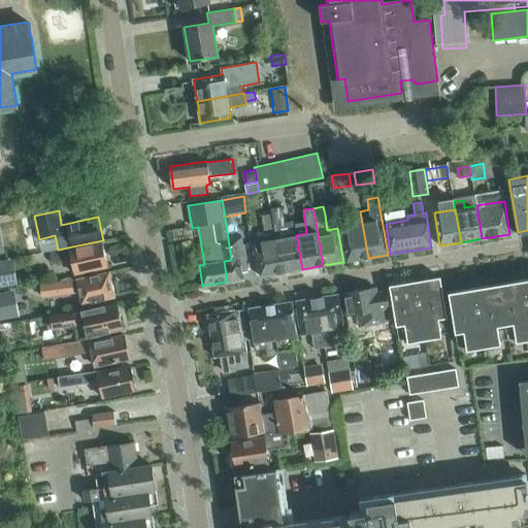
[(368,258),(360,211),(360,210),(349,211),(352,225),(341,226),(348,261),(368,258)]
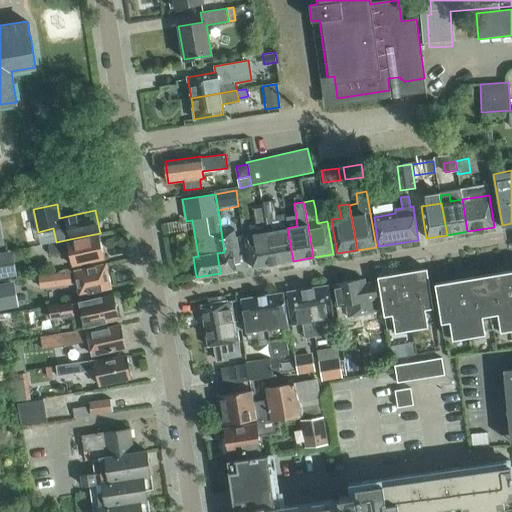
[(274,221),(272,206),(263,207),(265,222),(274,221)]
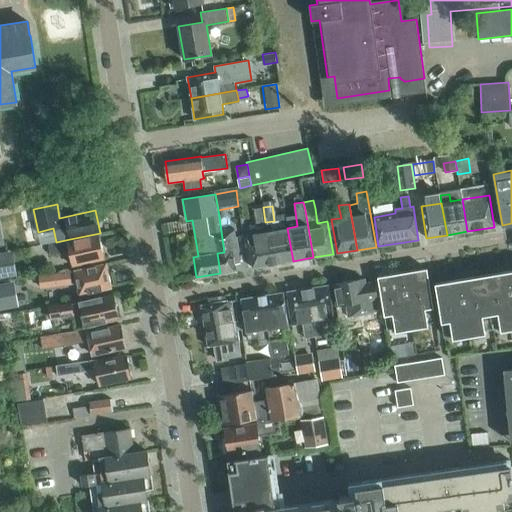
[(265,222),(263,207),(253,209),(256,223),(265,222)]
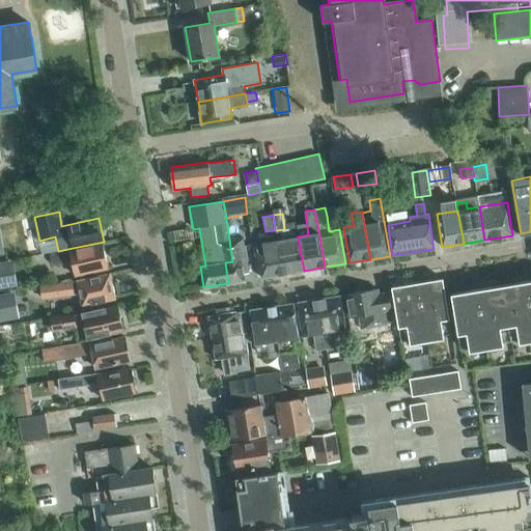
[(304,271),(298,236),(277,241),(283,274),(304,271)]
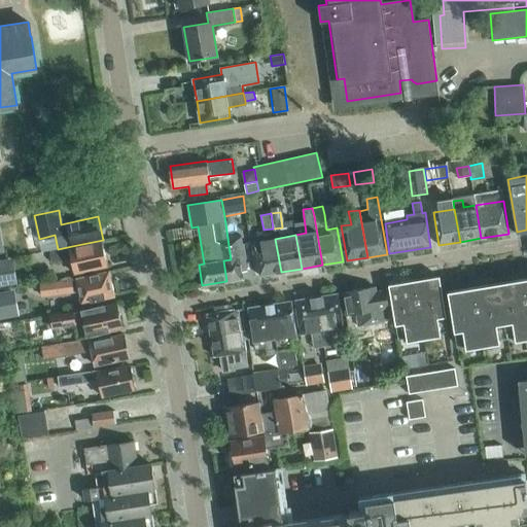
[(241,236),(227,238),(231,259),(223,260),(226,281),(243,279),(241,272),(246,271),(241,236)]
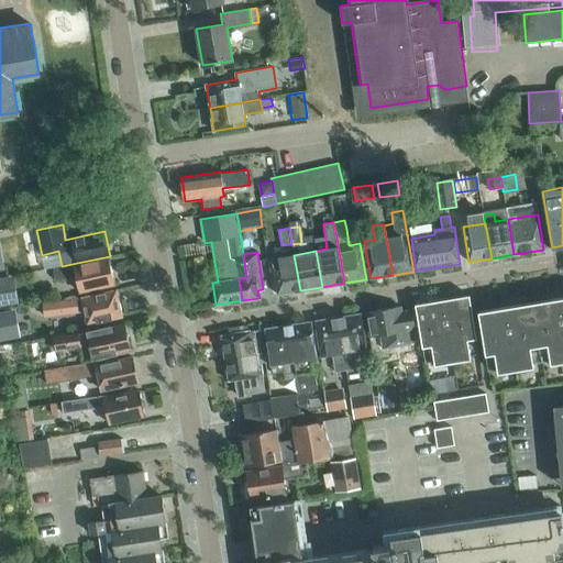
[(300,290),(294,255),(272,258),(277,295),(300,290)]
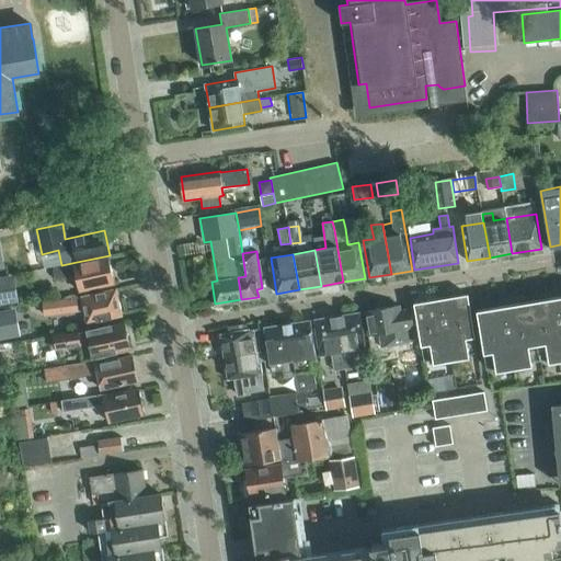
[(109,256),(73,264),(53,266),(55,278),(76,275),(79,290),(114,284),(113,279),(114,279),(112,268),(111,268),(109,256)]
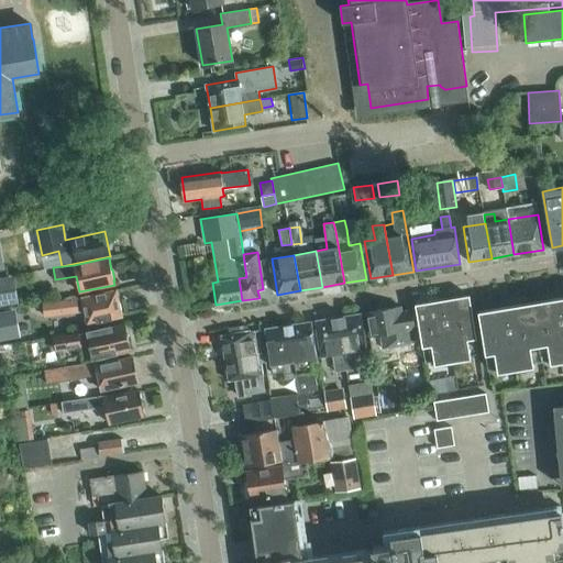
[(14,277),(0,278),(0,305),(18,302),(14,277)]
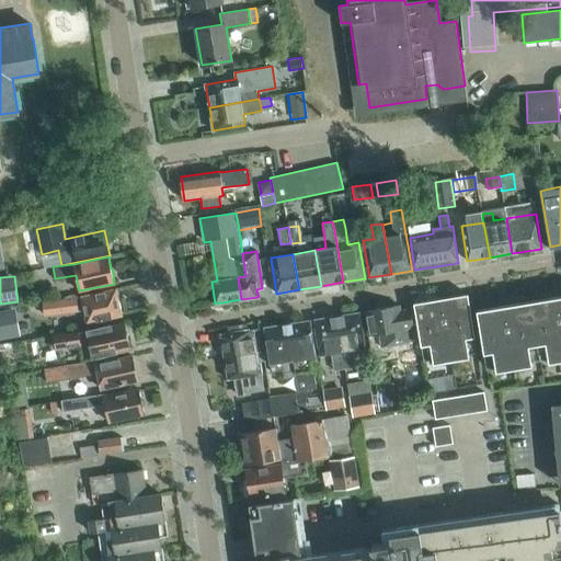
[(117,300),(117,299),(115,289),(81,297),(43,301),(44,315),(84,310),(87,322),(121,315),(121,311),(122,311),(119,300),(117,300)]
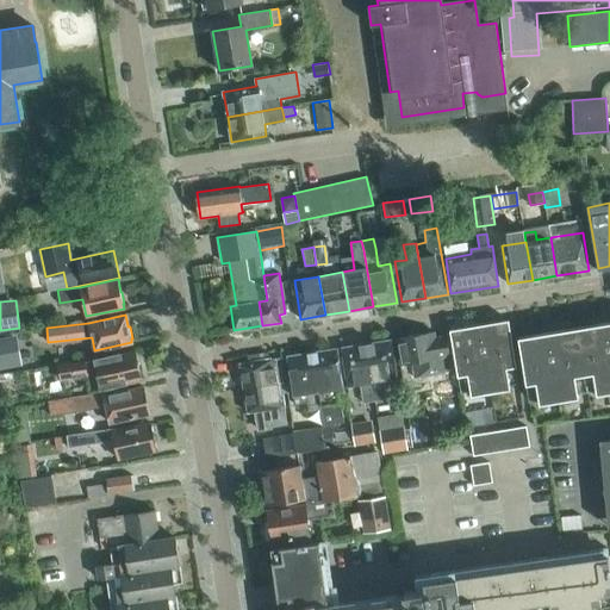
[(516,366),(508,319),(449,329),(458,377),(467,374),(471,396),(510,388),(506,367),(516,366)]
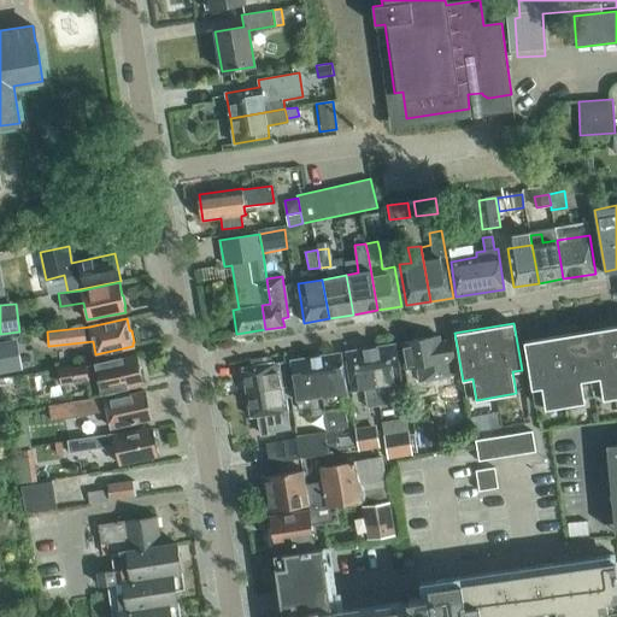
[(616,325),(582,331),(591,378),(599,377),(603,399),(616,395),(616,325)]
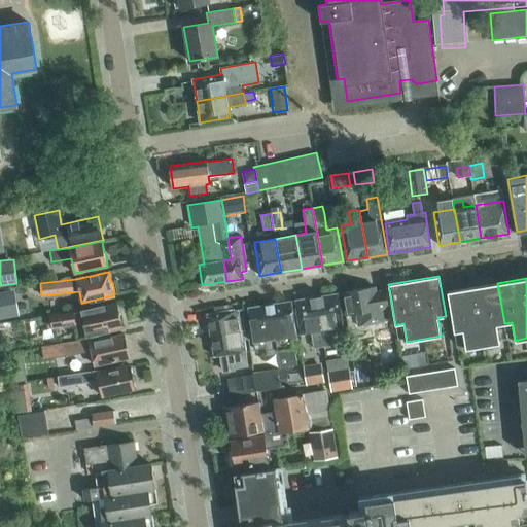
[(504,323),(497,283),(448,291),(454,331),(462,330),(465,349),(499,343),(496,325),(504,323)]
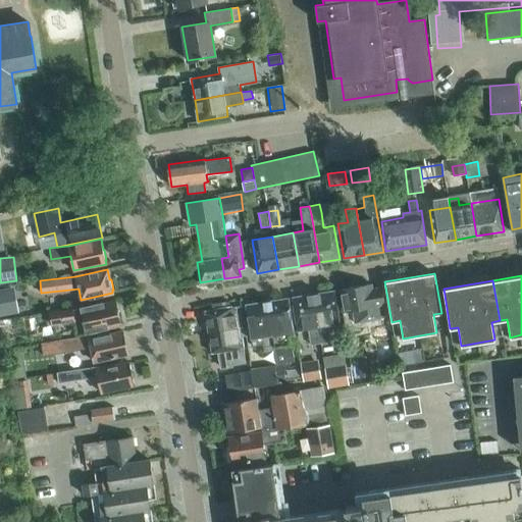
[(380,305),(384,304),(381,288),(372,289),(371,284),(338,290),(343,311),(353,310),(355,322),(382,317),(380,305)]
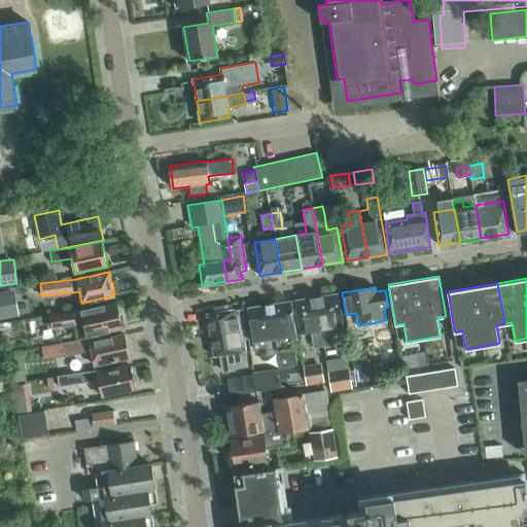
[(0,318),(18,315),(12,289),(0,291),(0,318)]
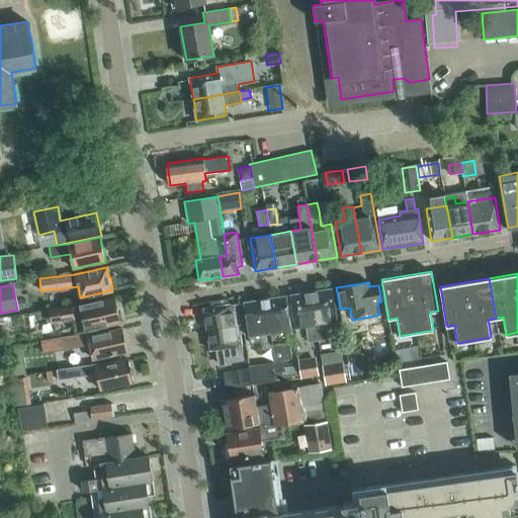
[(332,288),(311,291),(319,340),(329,339),(327,323),(337,322),(332,288)]
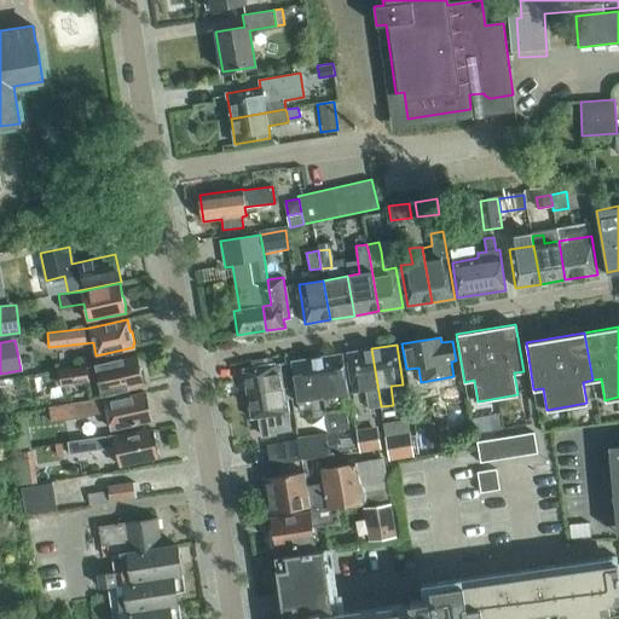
[(381,406),(371,348),(347,353),(353,392),(365,389),(369,409),(381,406)]
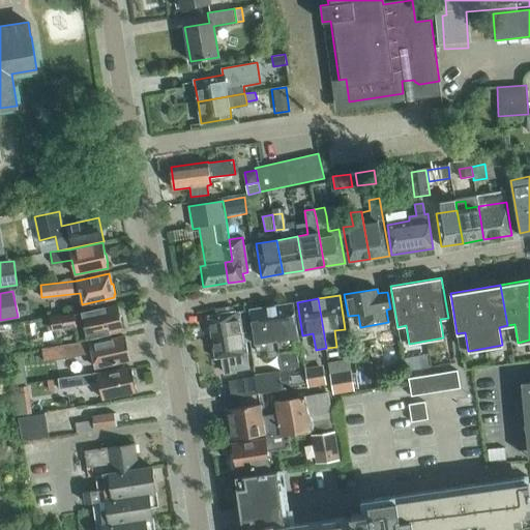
[(298,336),(293,302),(271,305),(276,340),(278,356),(281,370),(298,367),(294,336),(298,336)]
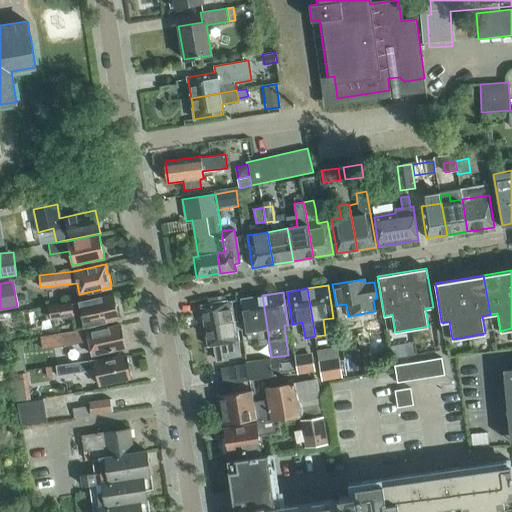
[(84,327),(119,319),(113,294),(79,301),(49,306),(50,318),(81,314),(84,327)]
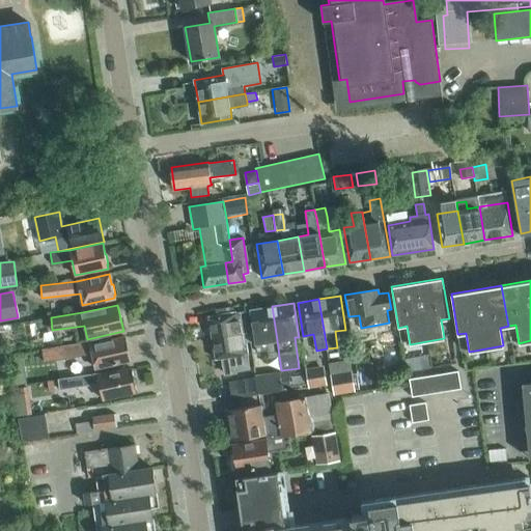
[(277,340),(272,306),(250,310),(255,343),(266,342),(269,358),(279,357),(277,340)]
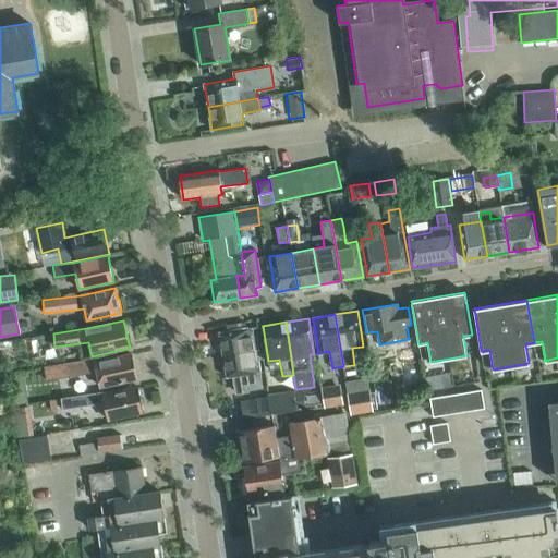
[(219,332),(222,355),(256,350),(253,327),(219,332)]
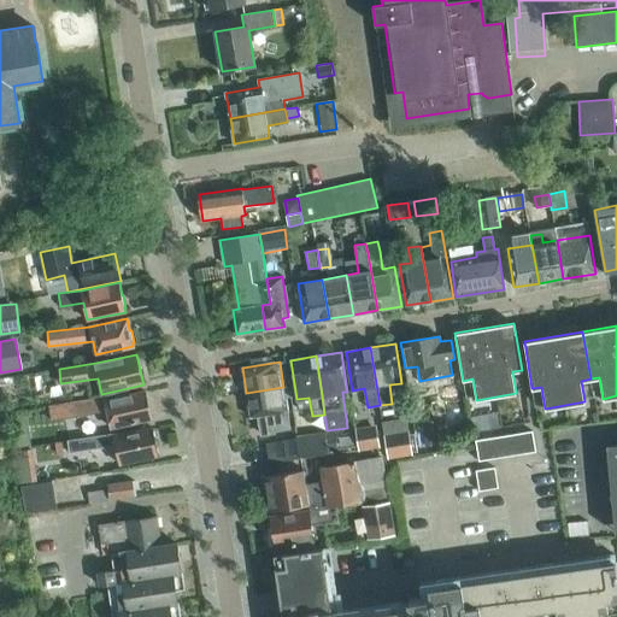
[(288,411),(283,387),(246,393),(251,417),(270,413),(274,432),(291,429),(287,411),(288,411)]
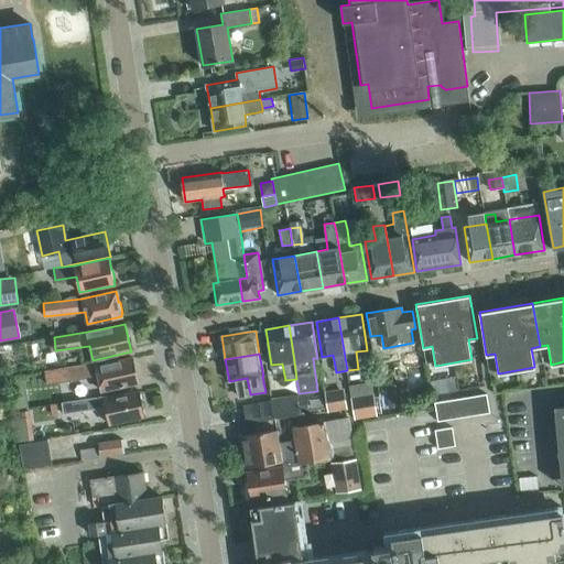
[(101,391),(138,382),(132,358),(112,361),(112,360),(96,364),(96,362),(67,368),(44,371),(46,383),(98,375),(101,391)]
